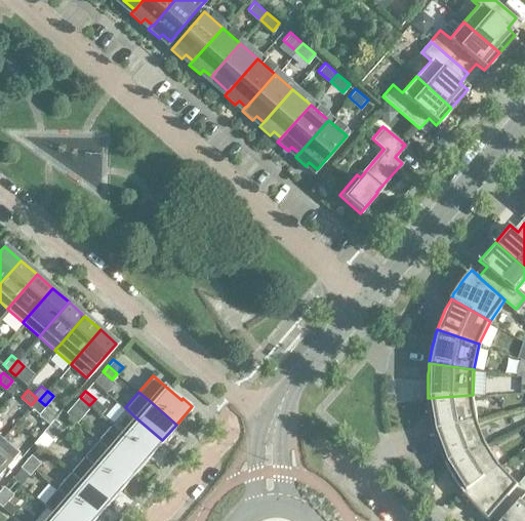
[(433,426),(434,432),(478,419),(477,419),(473,395),(428,398),(429,403),(430,409),(430,414),(431,421),(433,426)]
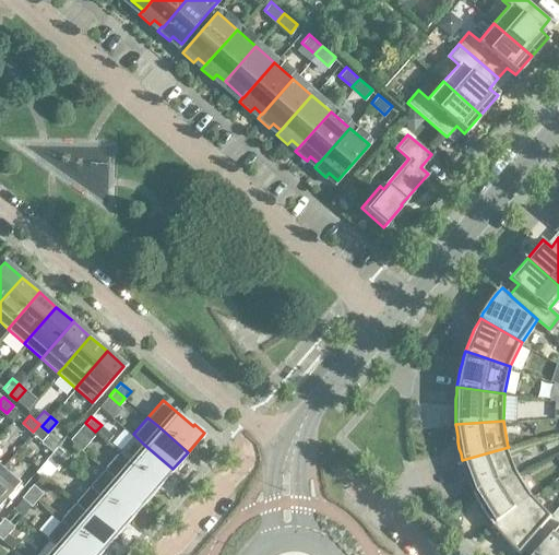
[(90,438),(95,432),(85,423),(80,429),(90,438)]
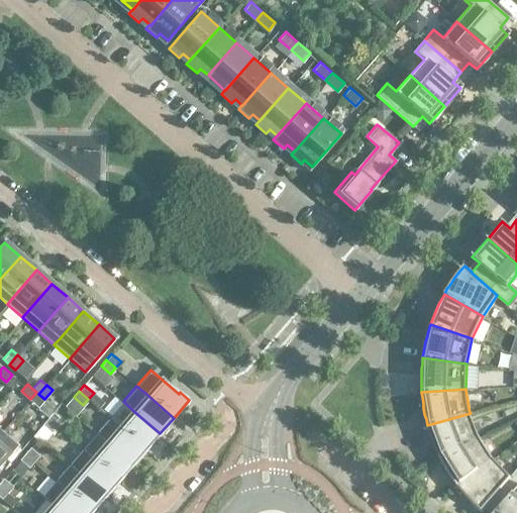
[(39,407),(45,400),(44,399),(38,394),(36,392),(30,399),(39,407)]
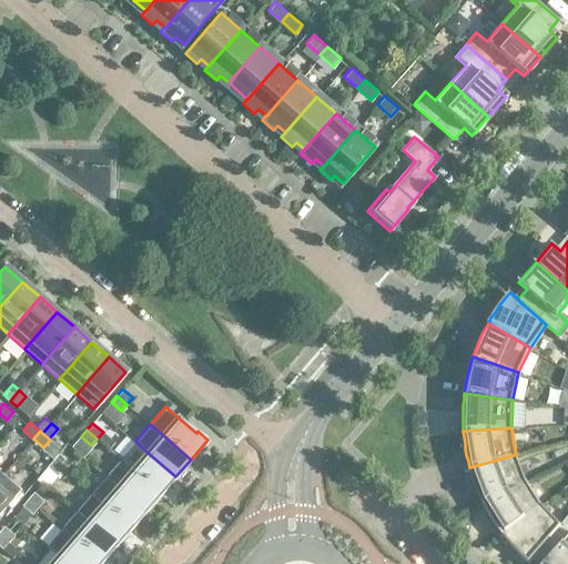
[(56,436),(52,441),(59,447),(63,443),(56,436)]
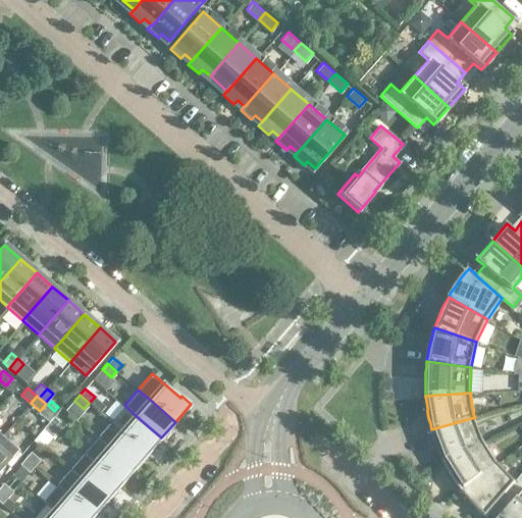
[(48,405),(46,404),(40,411),(49,419),(56,412),(54,411),(48,405)]
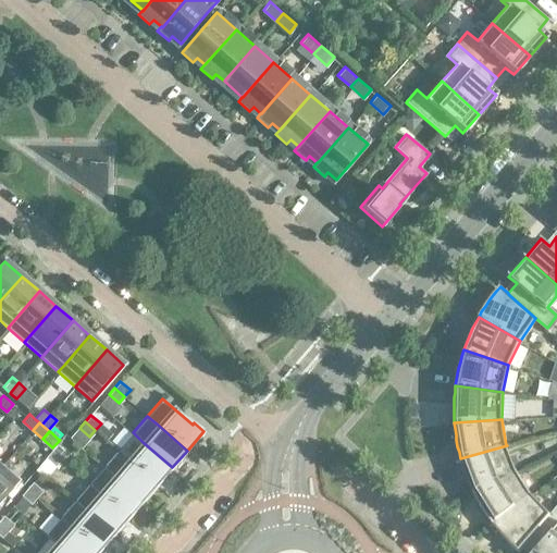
[(172,467),(143,442),(133,432),(118,450),(158,484),(172,467)]
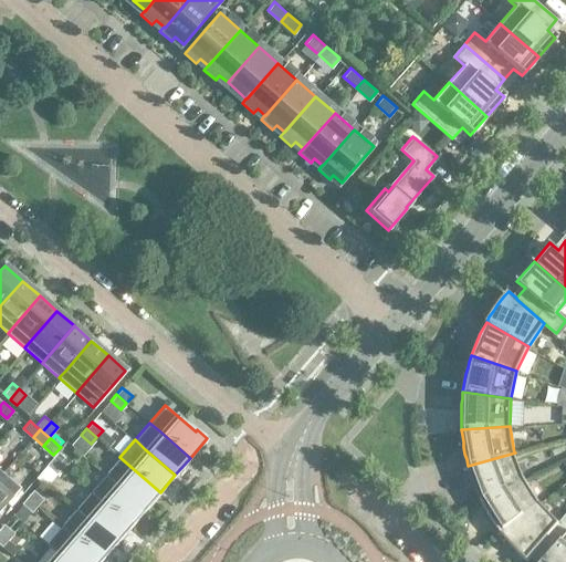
[(52,459),(62,467),(69,460),(59,453),(52,459)]
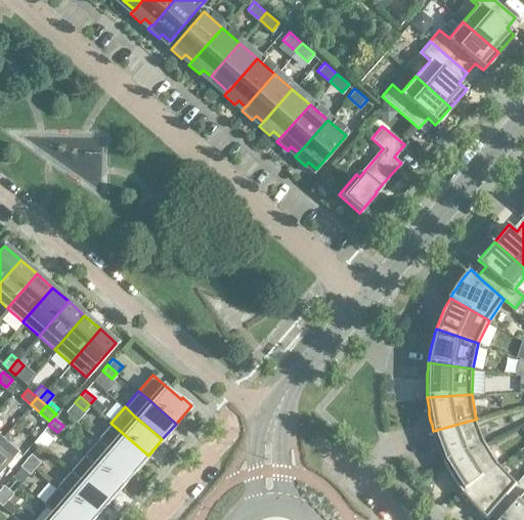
[(477,419),(433,431),(435,436),(436,441),(438,446),(440,451),(442,457),(445,463),(486,442),(485,442),(477,419)]
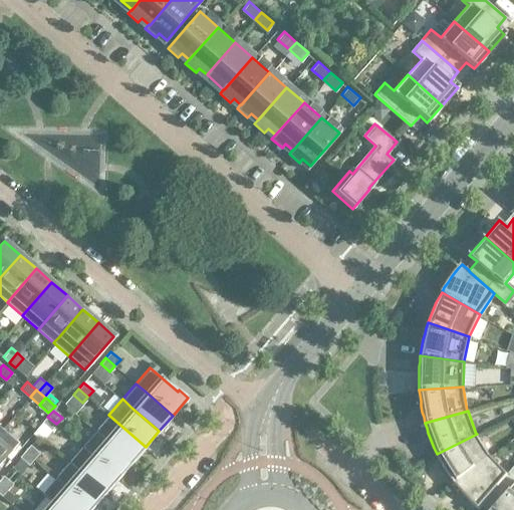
[(95,431),(104,439),(132,462),(146,447),(108,415),(95,431)]
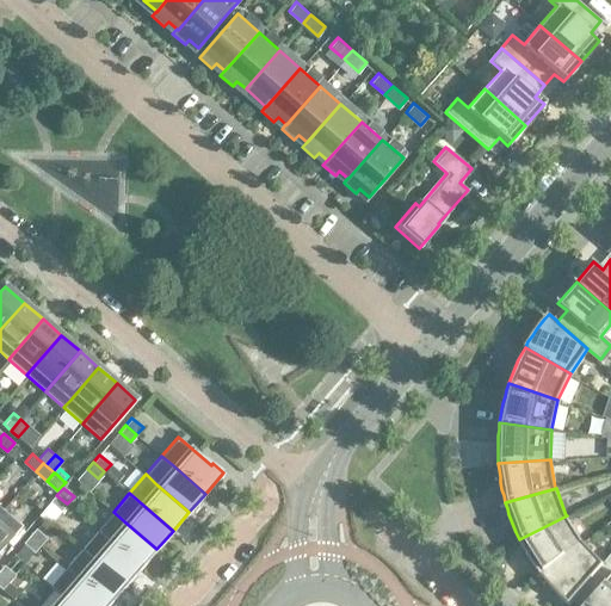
[(61,512),(67,504),(56,495),(50,502),(61,512)]
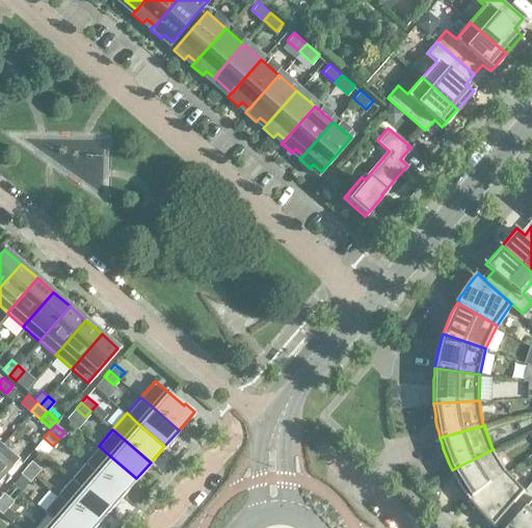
[(2,444),(0,446),(0,478),(19,457),(2,444)]
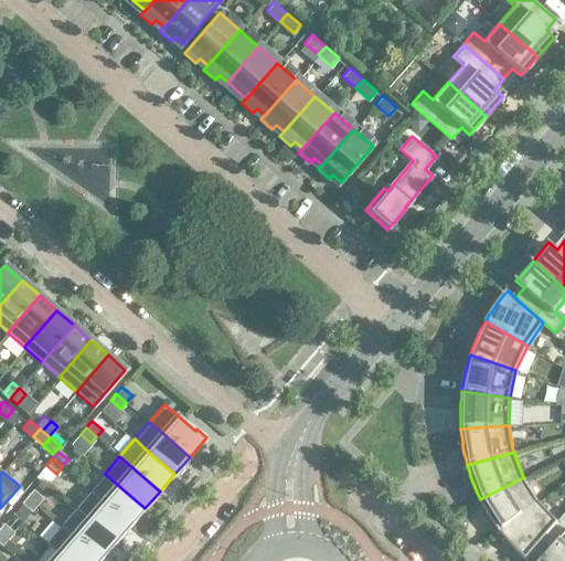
[(89,490),(100,499),(130,526),(145,508),(115,483),(105,474),(89,490)]
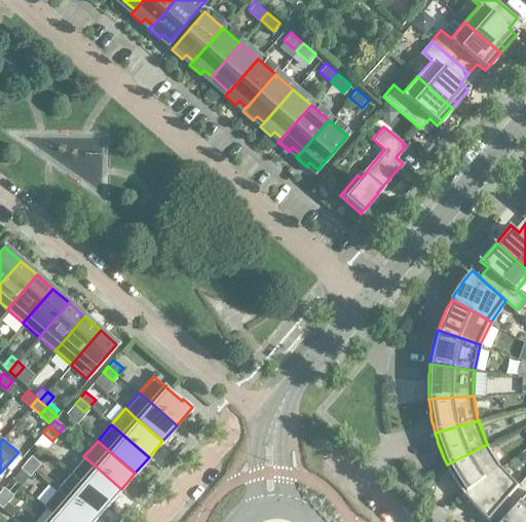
[(462,489),(465,493),(501,465),(488,444),(447,464),(450,470),(452,475),(455,480),(458,484),(462,489)]
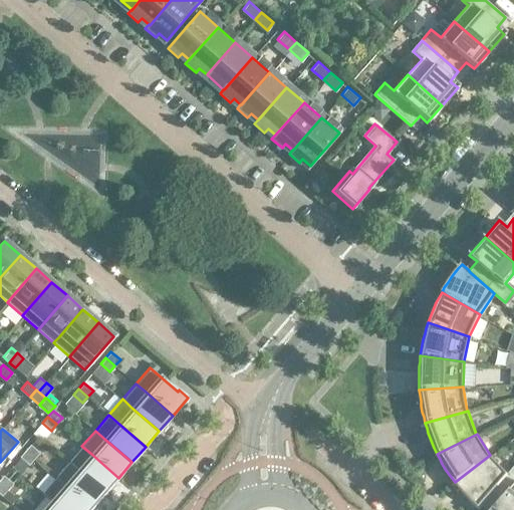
[(29,445),(24,451),(33,459),(38,453),(29,445)]
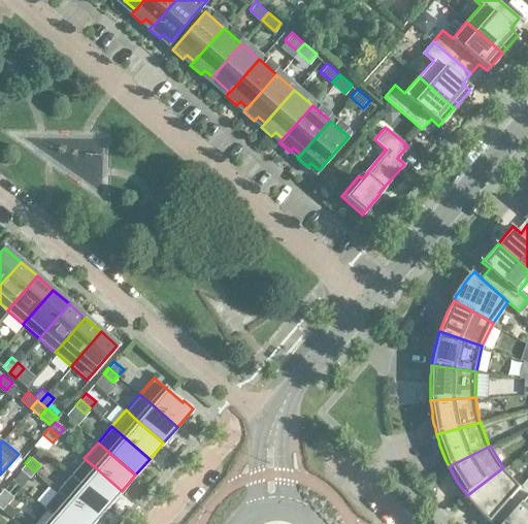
[(70,475),(79,483),(107,506),(122,491),(94,466),(84,458),(70,475)]
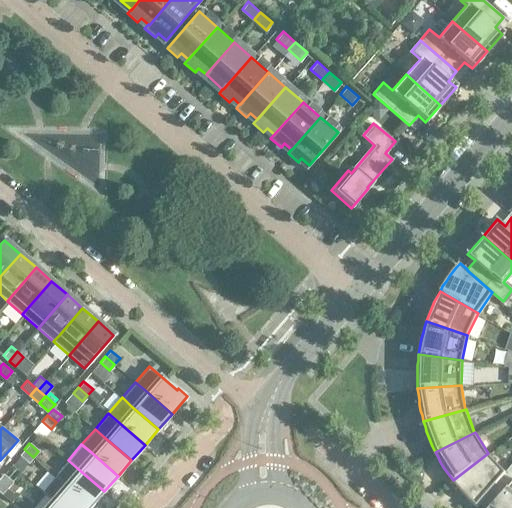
[(28,463),(33,457),(24,449),(19,455),(28,463)]
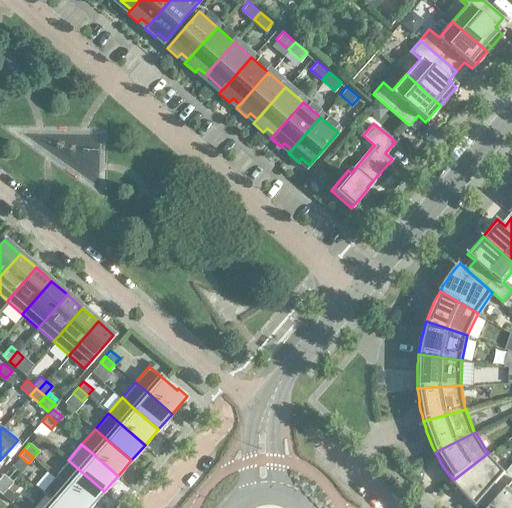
[(505,471),(504,471),(488,453),(453,480),(457,485),(460,489),(464,493),(468,497),(472,501),(476,505),(483,497),(505,471)]
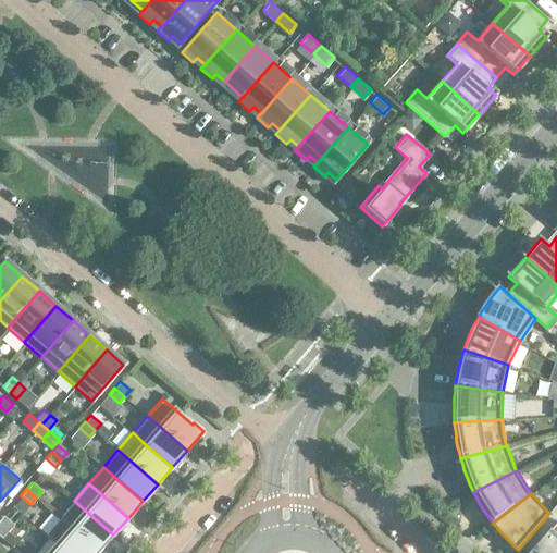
[(59,517),(70,526),(99,552),(113,535),(84,510),(74,501),(59,517)]
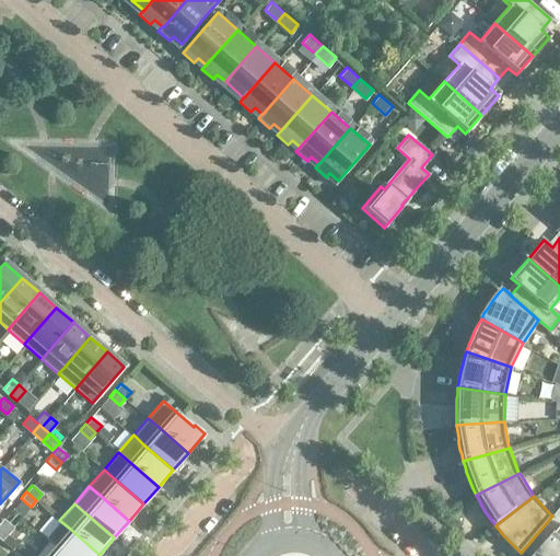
[(559,555),(559,506),(551,516),(552,516),(528,544),(538,554),(536,555),(559,555)]
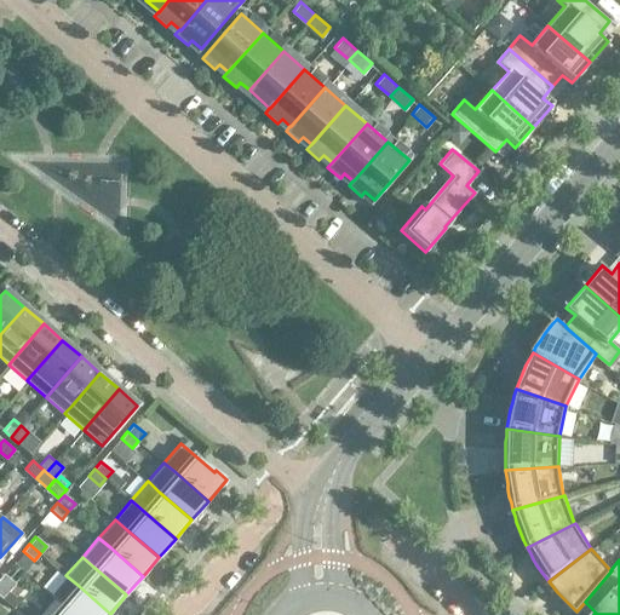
[(4,573),(0,576),(0,581),(9,590),(15,582),(4,573)]
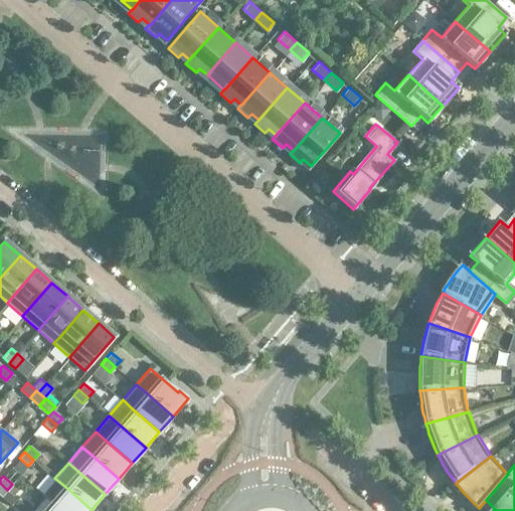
[(90,510),(92,510),(64,486),(54,478),(41,494),(50,502),(60,510),(90,510)]
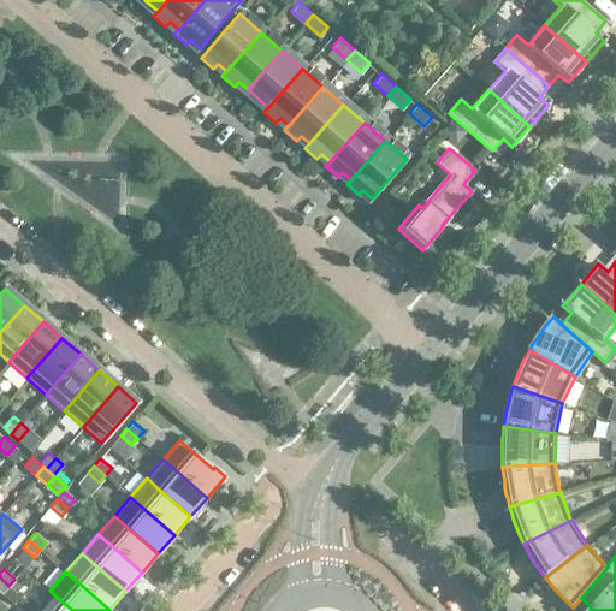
[(0,577),(0,591),(3,593),(13,603),(19,595),(9,586),(0,577)]
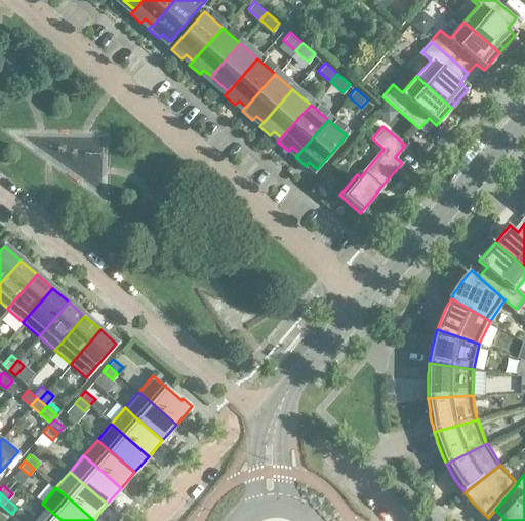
[(62,520),(51,512),(43,520),(62,520)]
